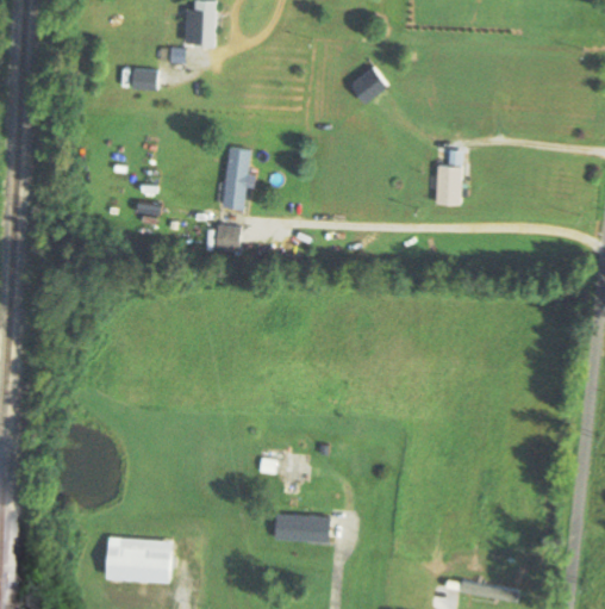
[(217,0),(191,0),(191,45),(217,45),(217,0)]
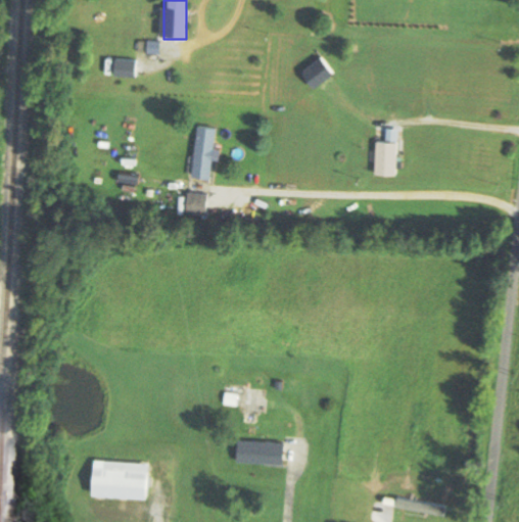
[(300,72),(313,89),(334,73),(323,56),(300,72)]
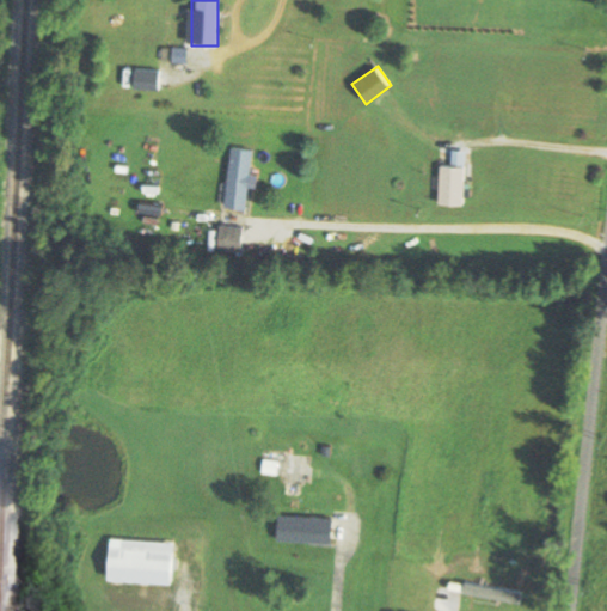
[(158,71),(132,71),(132,90),(158,90),(158,71)]
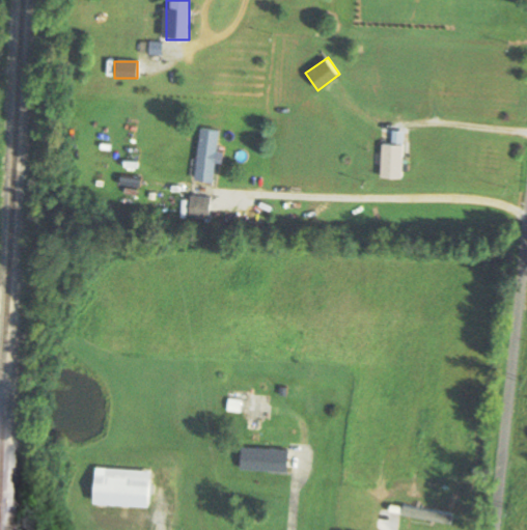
[(193,179),(215,182),(219,130),(197,129),(193,179)]
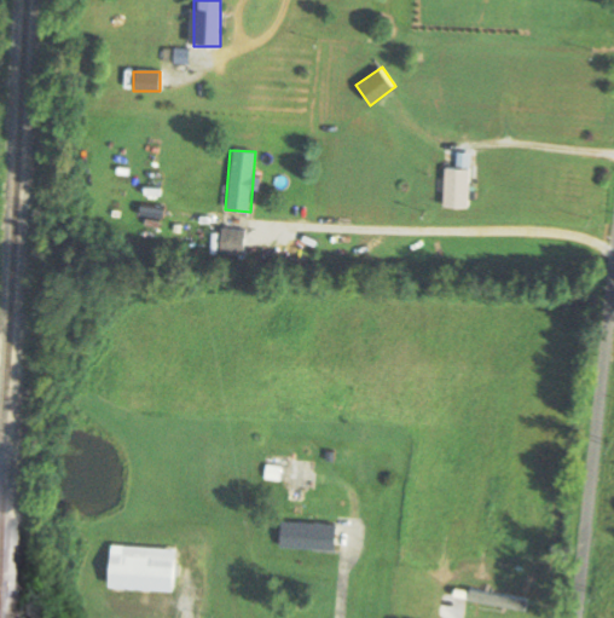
[(444,207),(469,207),(469,167),(444,167),(444,207)]
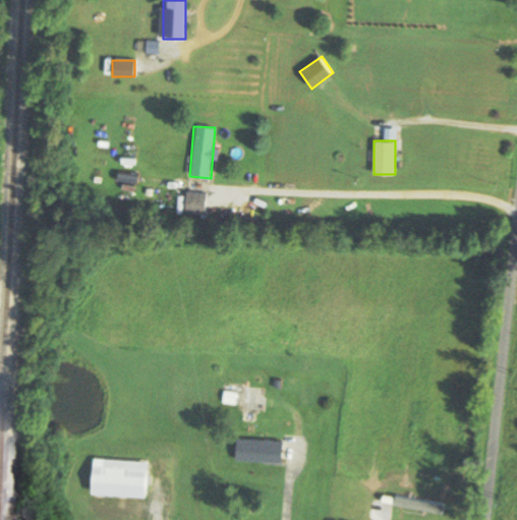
[(183,193),(182,214),(206,215),(207,193),(183,193)]
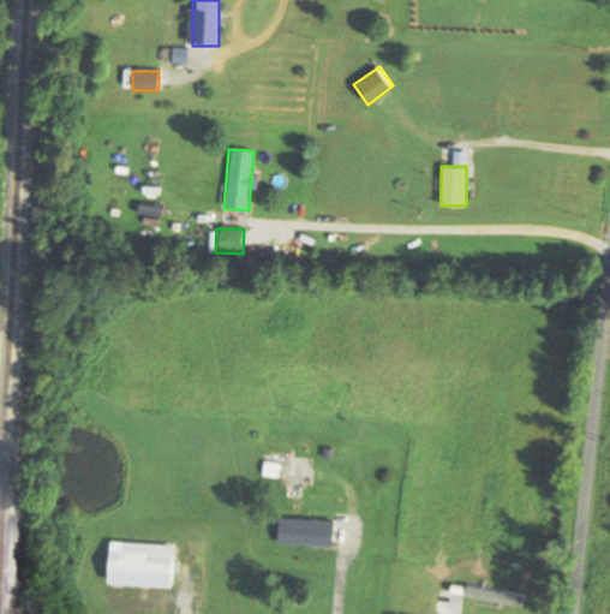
[(335,520),(281,520),(280,546),(335,547),(335,520)]
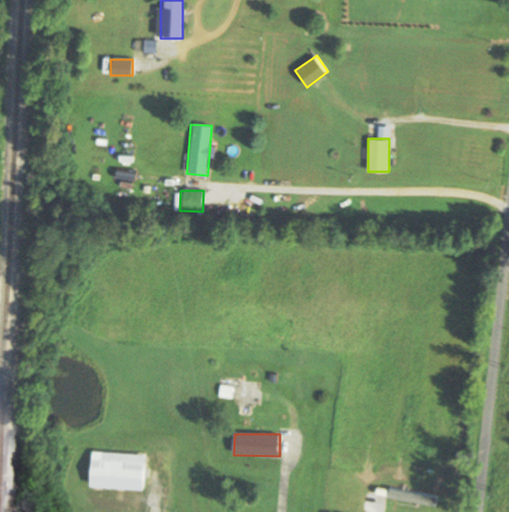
[(156,455),(89,453),(88,487),(145,489),(146,466),(156,466),(156,455)]
